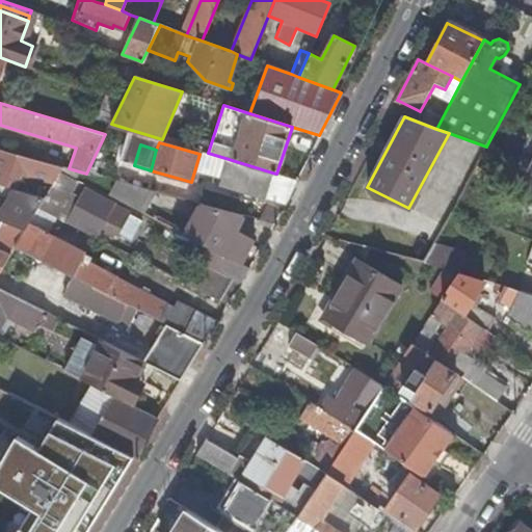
[(0,184),(7,187),(11,173),(30,179),(30,177),(52,184),(58,173),(62,167),(0,150),(0,184)]
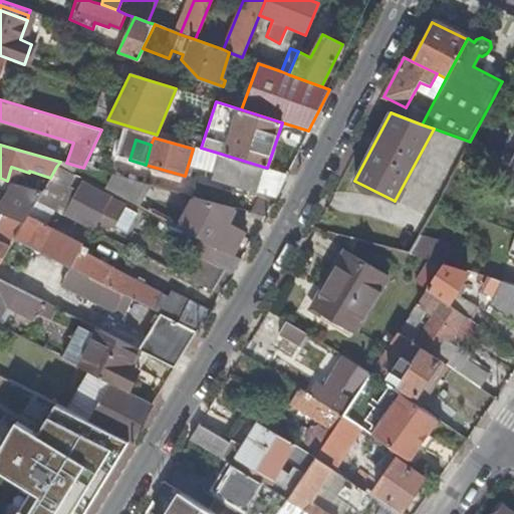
[(255,193),(263,167),(224,155),(221,154),(213,180),(255,193)]
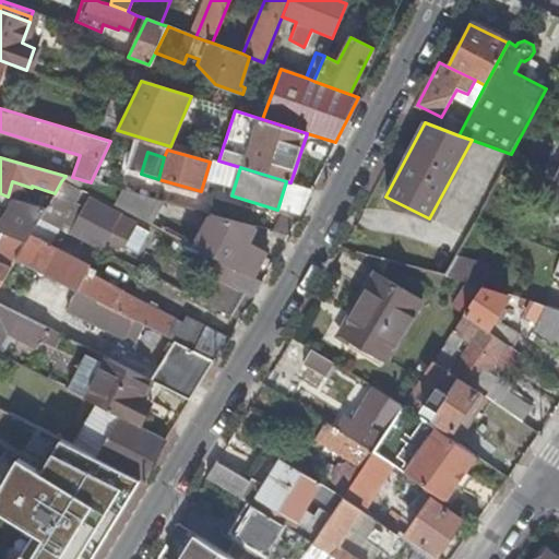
[(45,209),(39,219),(58,229),(62,222),(81,191),(61,181),(55,193),(45,209)]
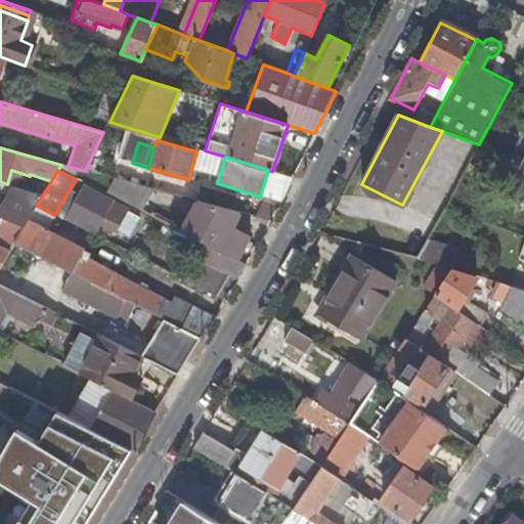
[(116,179),(106,194),(137,209),(148,187),(116,179)]
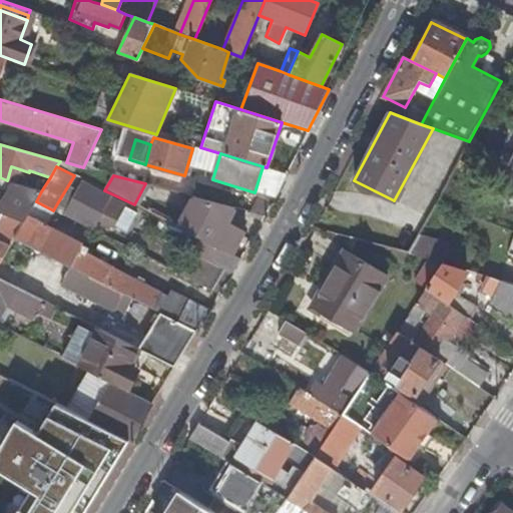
[(2,213),(24,221),(26,217),(36,201),(41,191),(7,180),(0,177),(0,188),(3,191),(5,187),(15,191),(2,213)]
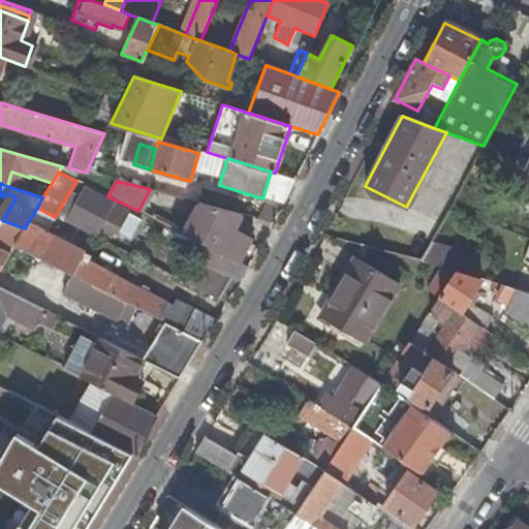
[(85,189),(70,216),(67,220),(94,236),(101,224),(115,231),(126,213),(112,205),(114,203),(85,189)]
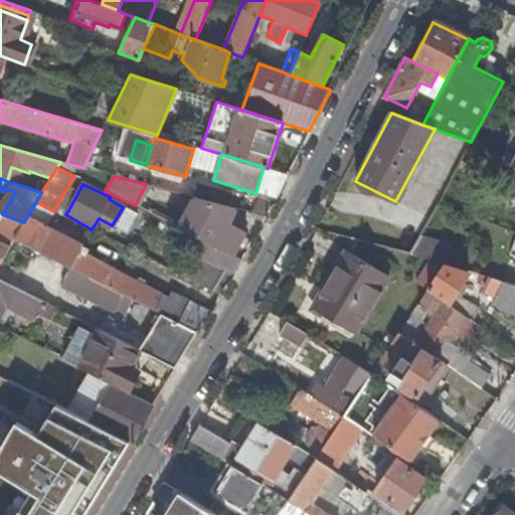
[(196,198),(179,227),(194,235),(204,240),(234,254),(246,232),(225,221),(232,208),(196,198)]
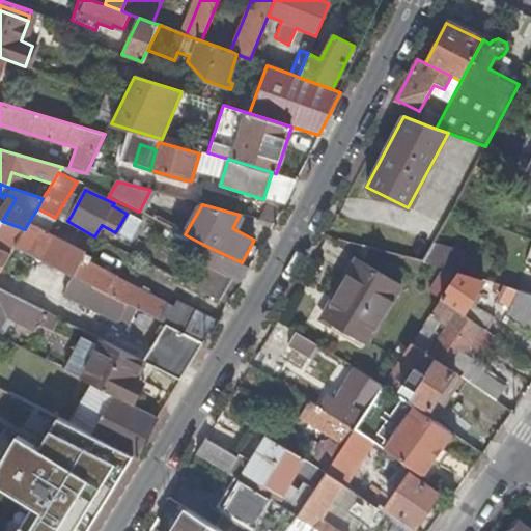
[(55,218),(66,224),(67,221),(71,217),(59,211),(55,218)]
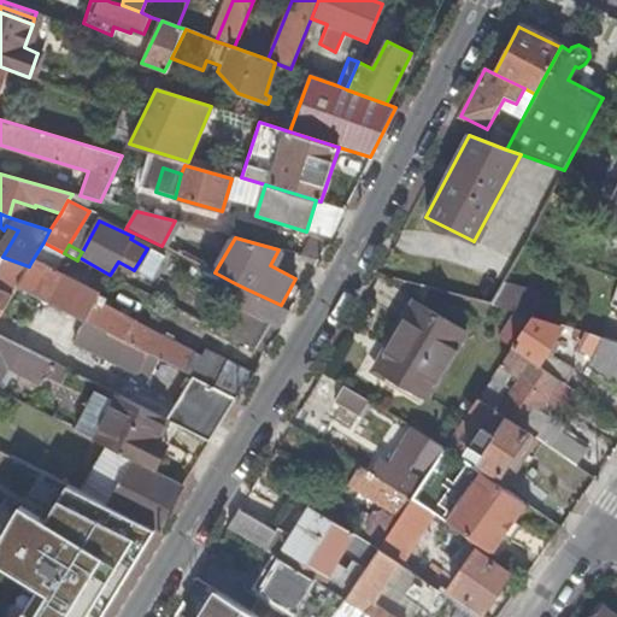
[(0,289),(12,294),(17,287),(29,266),(3,257),(0,256),(0,289)]
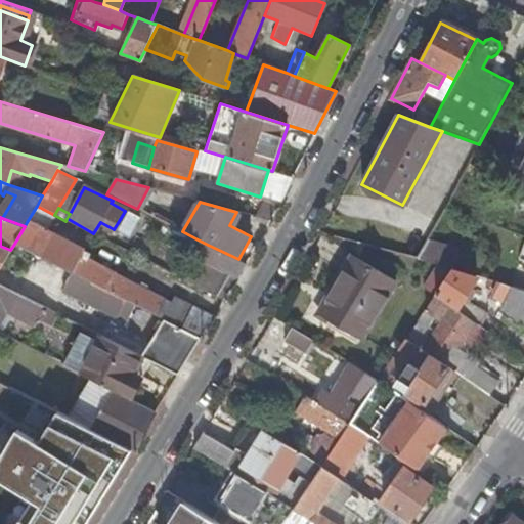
[(25,226),(14,244),(61,267),(126,299),(165,318),(202,337),(213,318),(173,298),(171,303),(81,257),(83,253),(27,222),(25,226)]
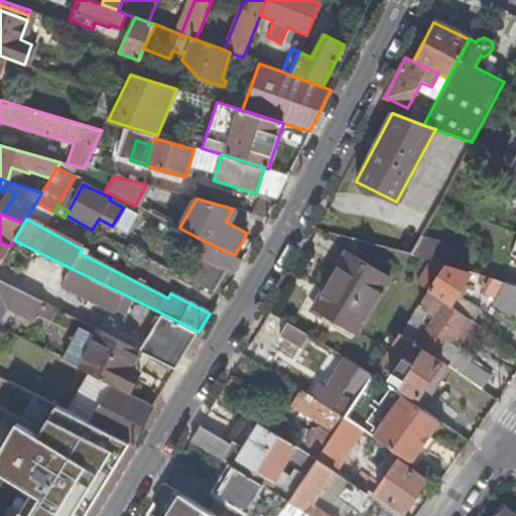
[(198,254),(233,274),(243,259),(235,255),(205,241),(198,254)]
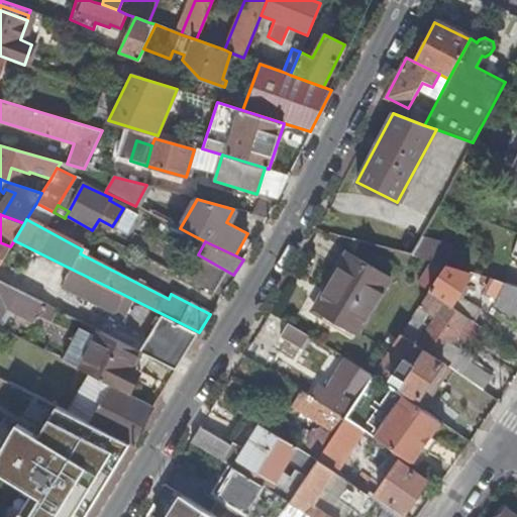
[(420,241),(413,254),(446,265),(451,250),(420,241)]
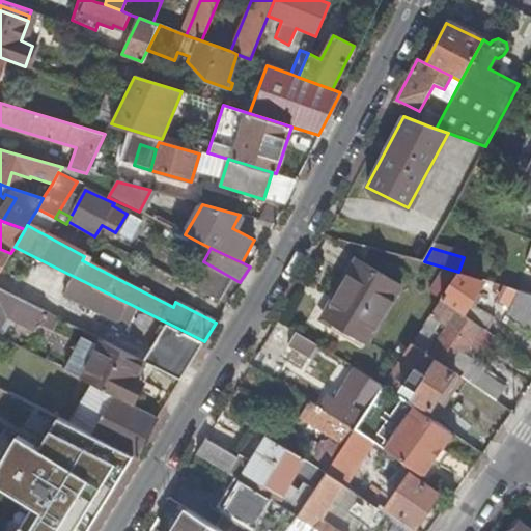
[(0,271),(10,253),(0,249),(0,271)]
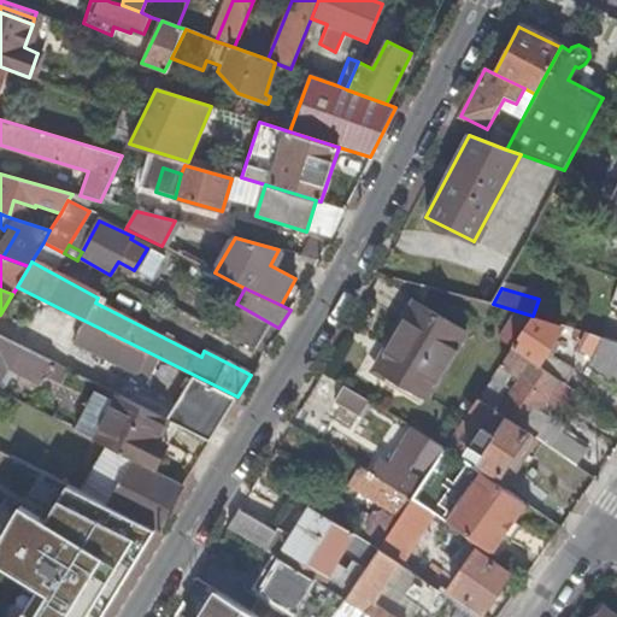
[(409,298),(397,317),(404,321),(416,301),(409,298)]
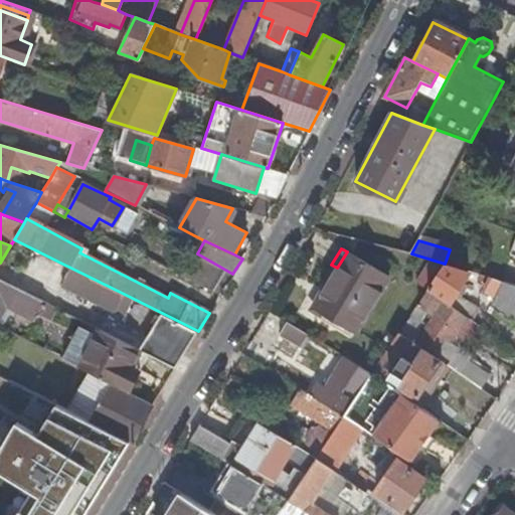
[(331,265),(308,304),(355,330),(387,276),(347,251),(337,268),(331,265)]
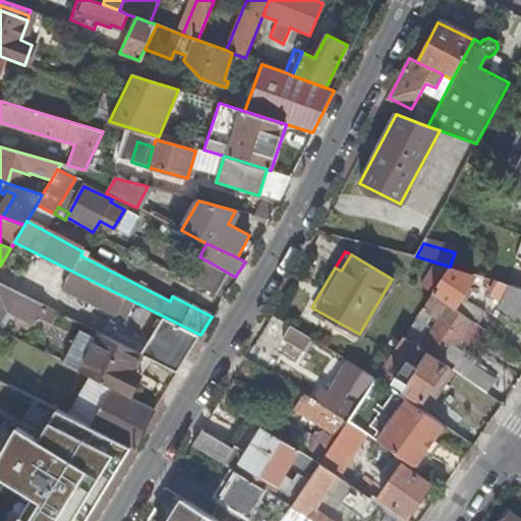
[(186,280),(223,298),(235,277),(199,256),(186,280)]
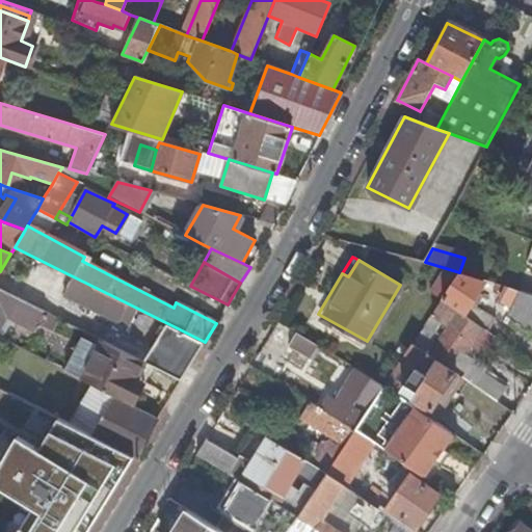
[(128,303),(62,271),(55,286),(65,291),(63,294),(118,322),(128,303)]
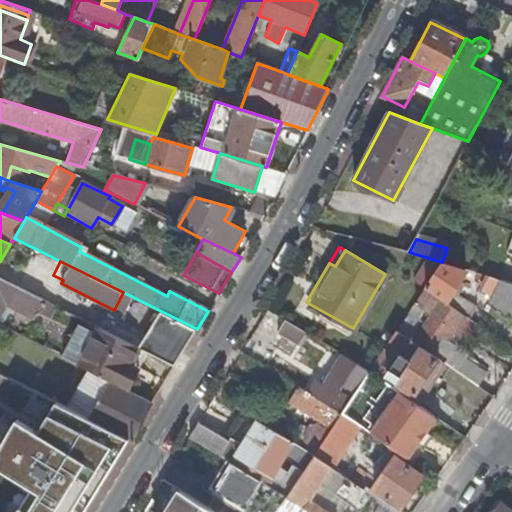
[(463,271),(441,264),(424,289),(434,296),(440,300),(462,316),(467,318),(475,306),(456,294),(462,286),(457,281),(463,271)]
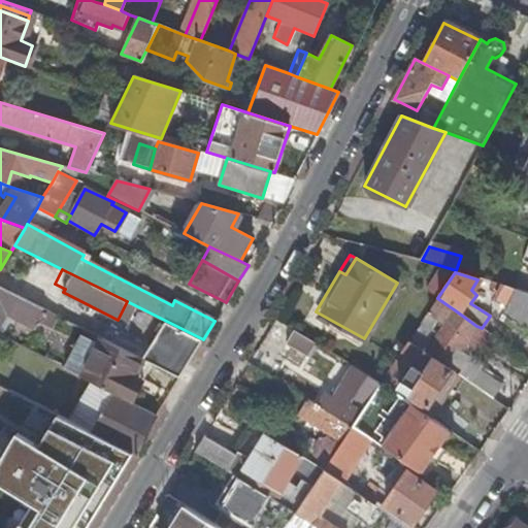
[(527,293),(499,285),(494,294),(497,295),(495,299),(506,305),(504,309),(527,322),(527,293)]
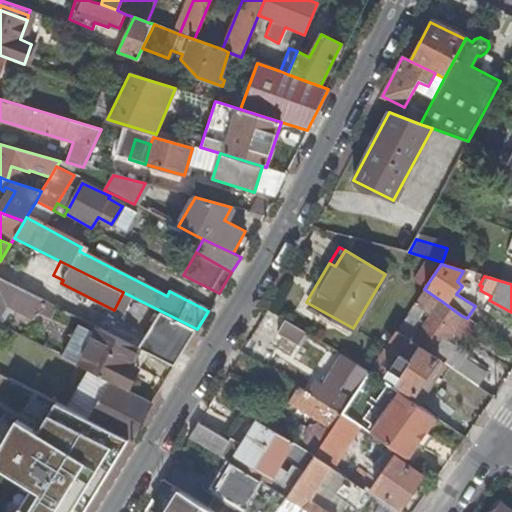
[(0,279),(0,326),(5,329),(15,308),(42,322),(45,316),(53,320),(59,309),(0,279)]
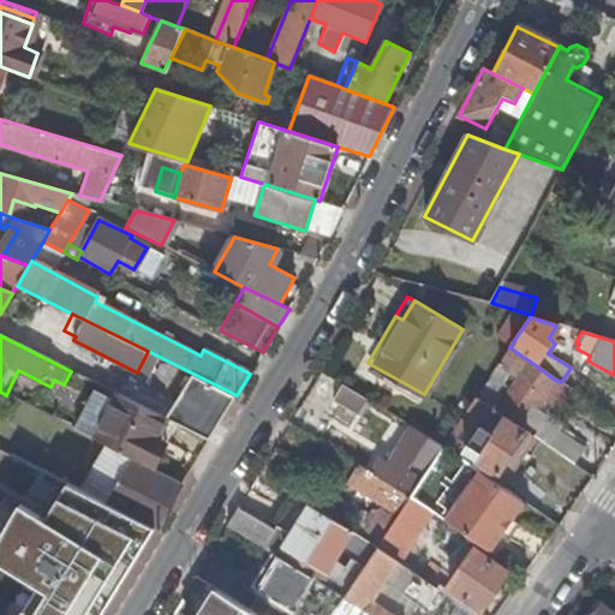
[(509,347),(502,359),(513,368),(521,356),(509,347)]
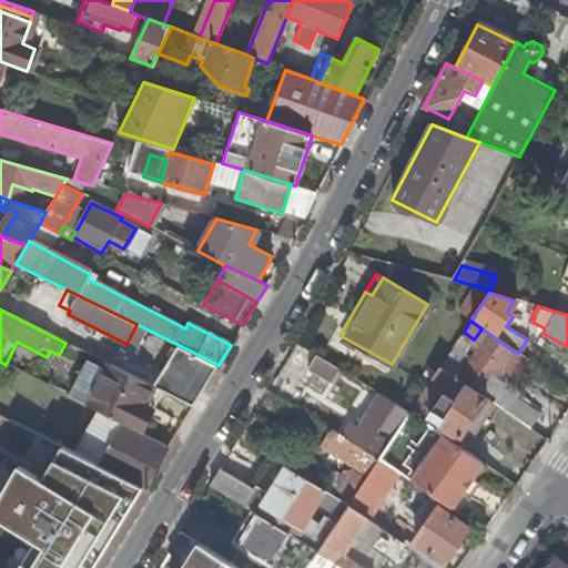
[(453,348),(440,367),(475,391),(487,374),(494,378),(513,351),(488,333),(470,361),(453,348)]
